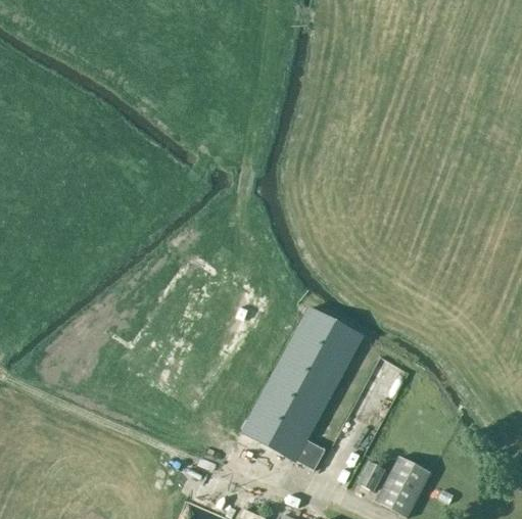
[(240,432),(295,462),(296,460),(315,469),(326,449),(307,439),(364,336),(309,307),(240,432)]
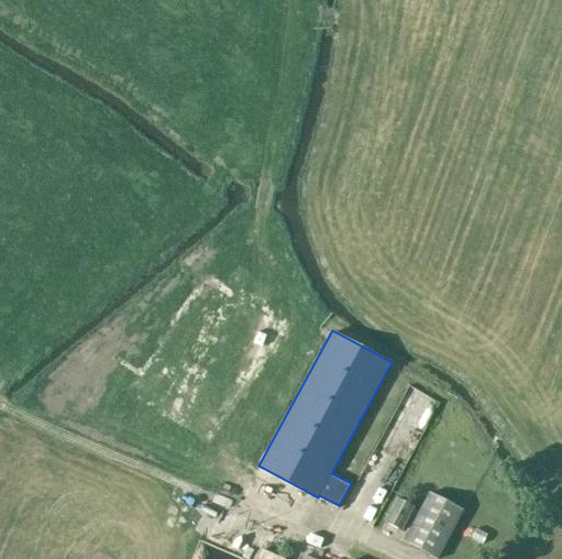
[(406,460),(436,396),(404,382),(345,510),(359,516),(374,483),(385,488),(399,457),(406,460)]
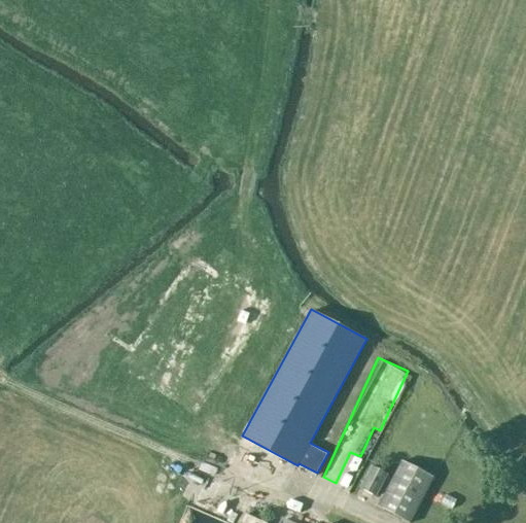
[(379,504),(411,522),(434,477),(402,459),(379,504)]
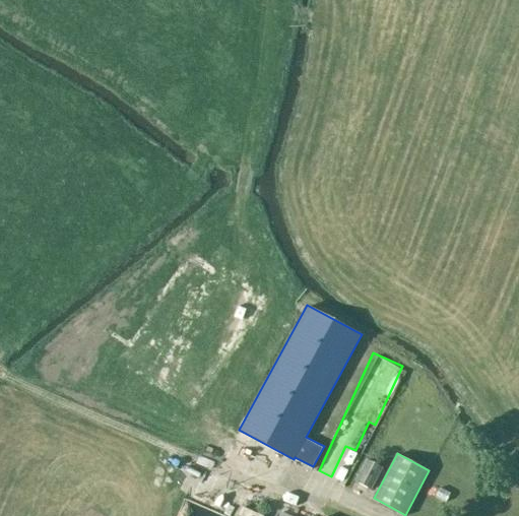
[(157,455),(153,474),(181,480),(185,461),(157,455)]
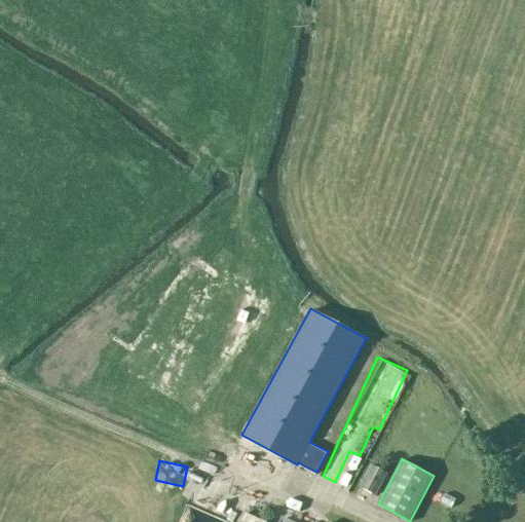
[(387,472),(372,463),(370,463),(360,486),(376,494),(387,472)]
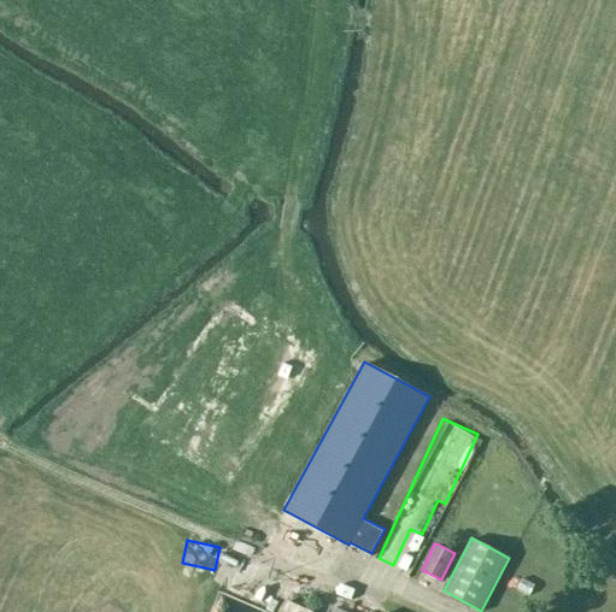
[(211,611),(280,611),(218,590),(211,611)]
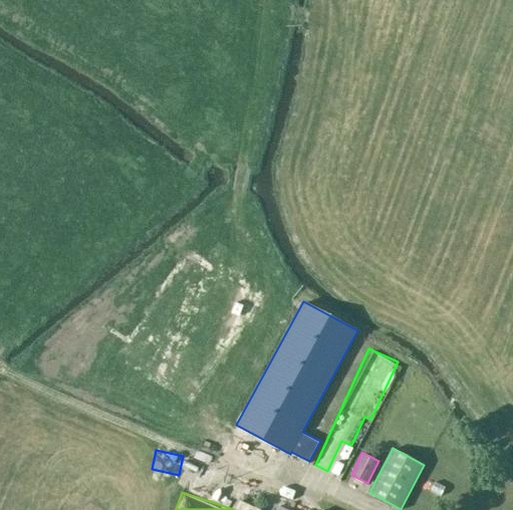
[(325,509),(321,508),(320,509),(318,509),(309,506),(307,509),(303,509),(281,500),(276,509),(325,509)]
